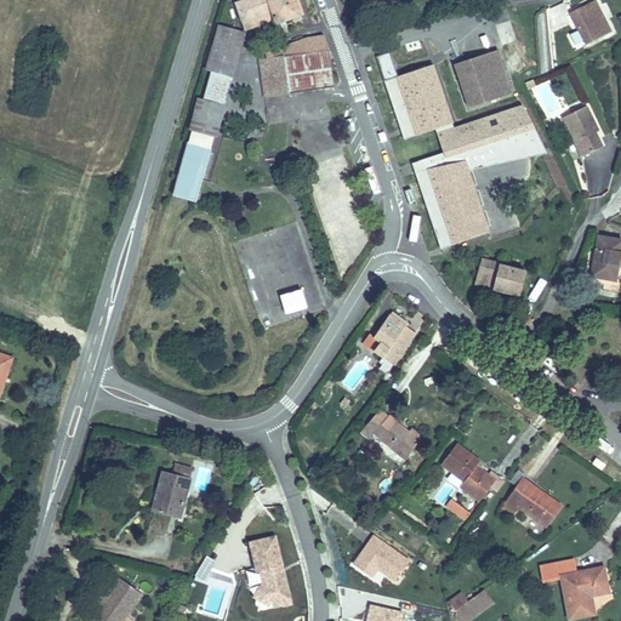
[(241,0),(235,3),(244,28),(274,20),(275,24),(305,15),(298,0),(241,0)]
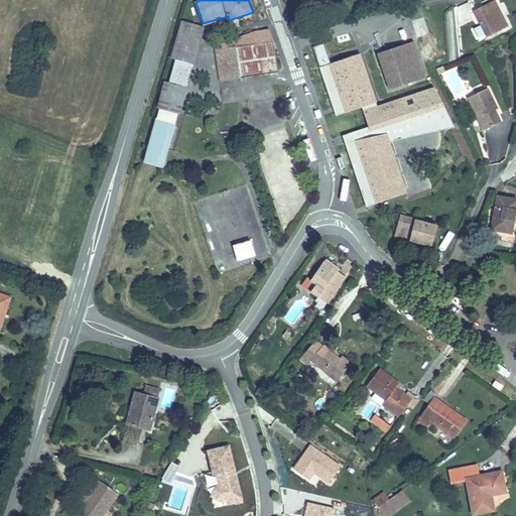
[(473,27),(479,41),(512,26),(500,0),(494,0),(471,10),(478,25),(473,27)]
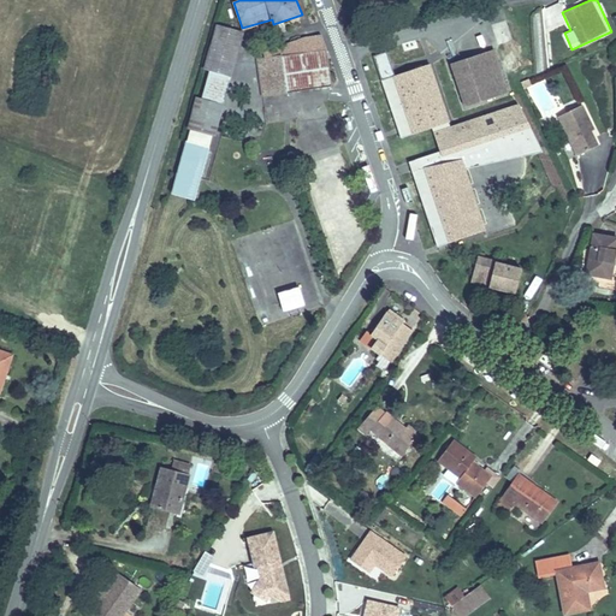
[(211,64),(202,98),(199,96),(190,126),(213,132),(221,102),(234,60),(241,35),(215,27),(205,64),(211,64)]
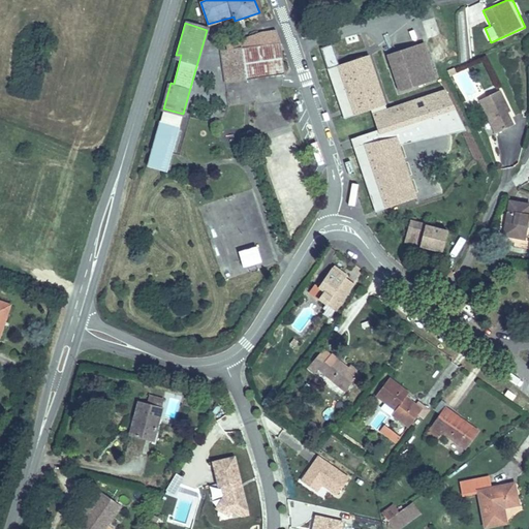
[(221,44),(222,52),(279,44),(274,29),(261,31),(221,44)]
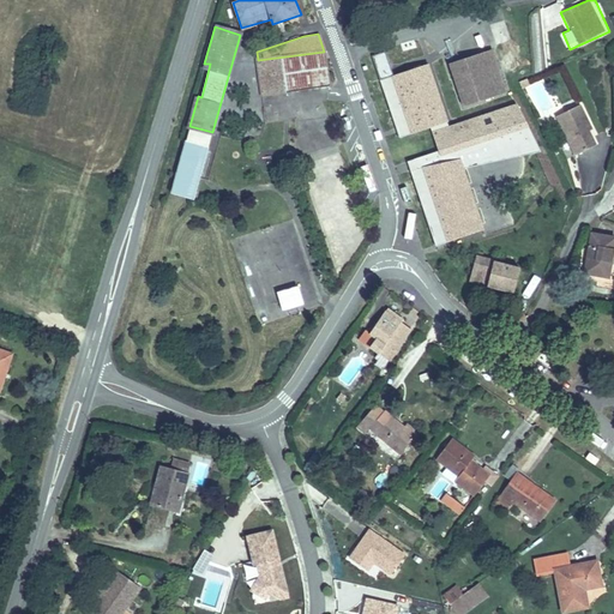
[(493,82),(480,38),(437,52),(450,95),(493,82)]
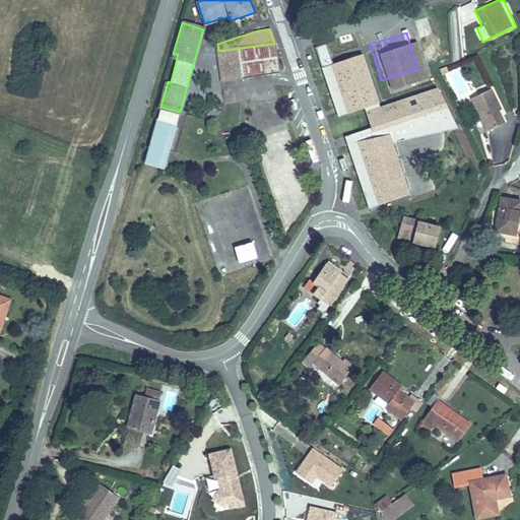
[(274,44),(218,51),(222,73),(241,70),(242,78),(277,74),(274,44)]
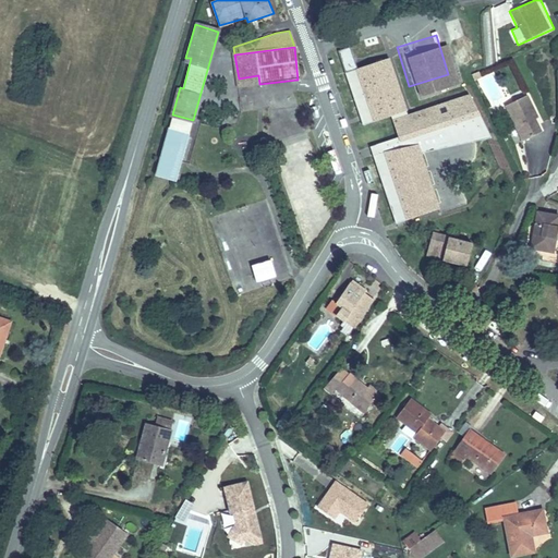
[(239,79),(240,86),(259,84),(258,75),(239,79)]
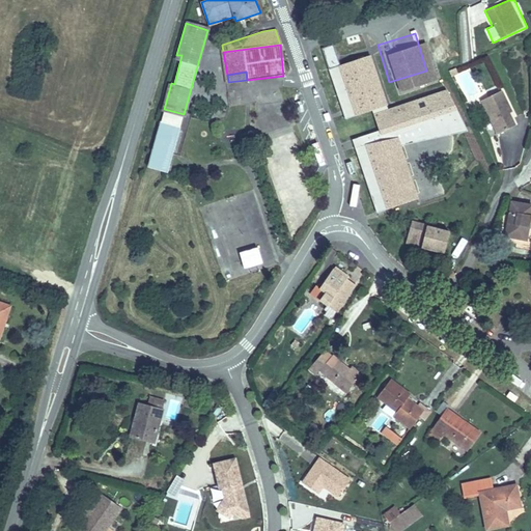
[(480,113),(490,133),(506,124),(501,112),(498,107),(501,106),(493,89),(473,99),(480,113)]
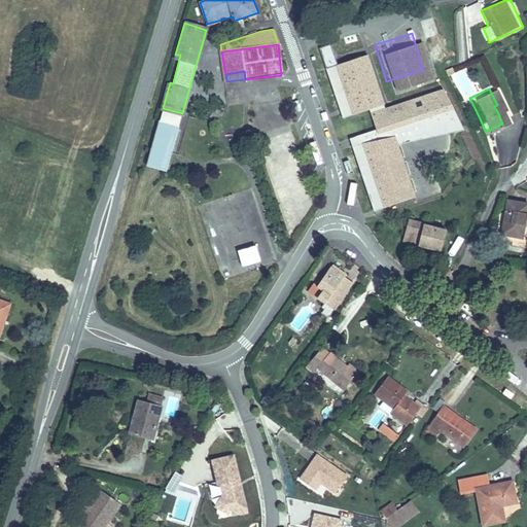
[(348,104),(369,99),(367,92),(336,99),(342,127),(353,124),(352,119),(348,104)]
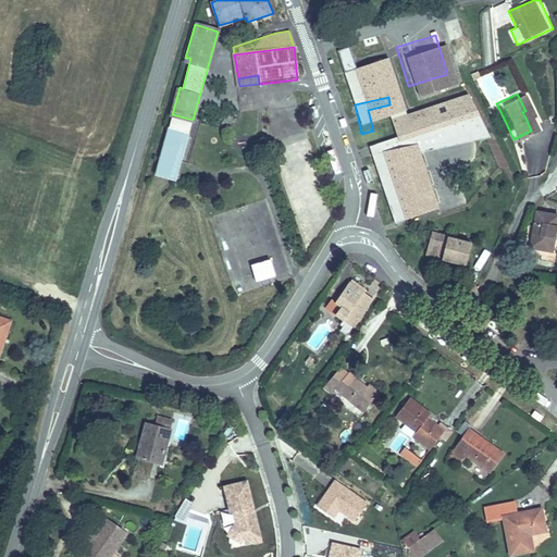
[(394,121),(390,104),(368,110),(372,126),(394,121)]
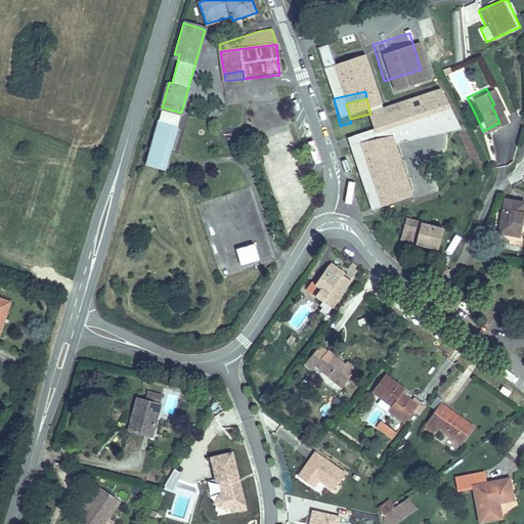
[(165,169),(177,124),(159,119),(145,163),(165,169)]
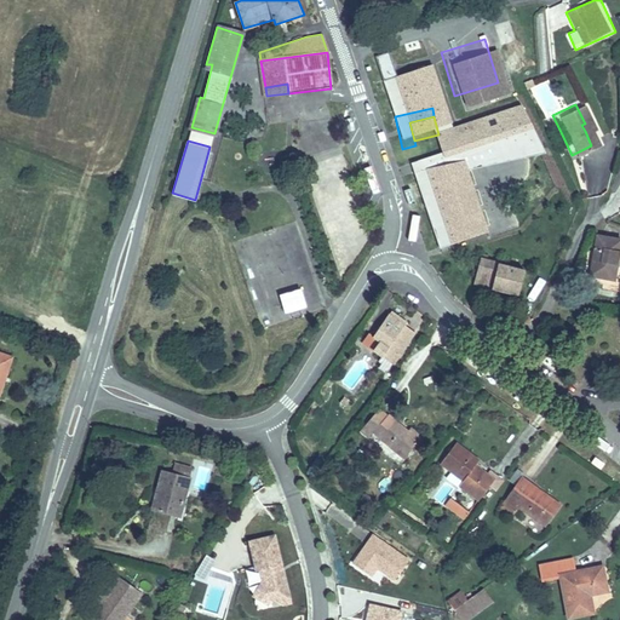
[(446,217),(431,167),(409,172),(424,223),(446,217)]
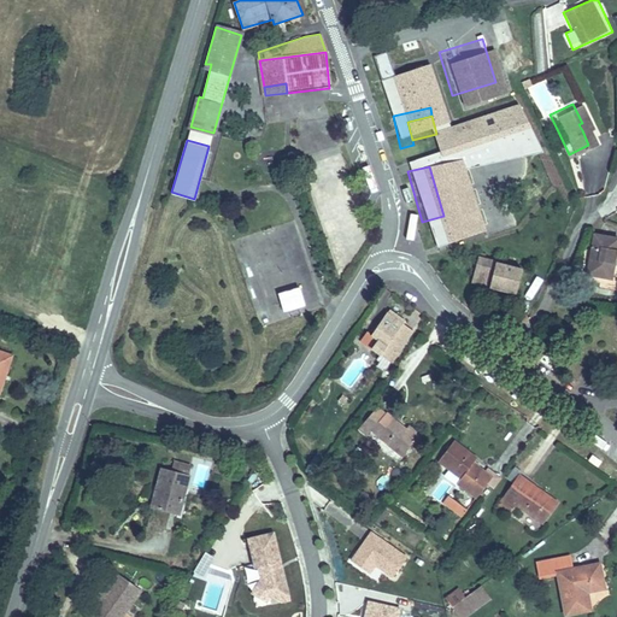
[(579,277),(593,280),(595,270),(603,271),(609,239),(585,235),(579,277)]
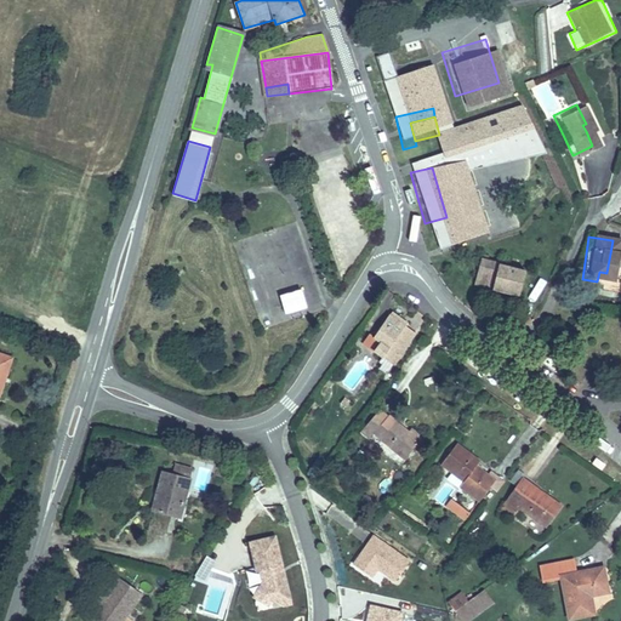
[(599,272),(597,281),(615,284),(620,248),(620,241),(613,240),(607,273),(599,272)]
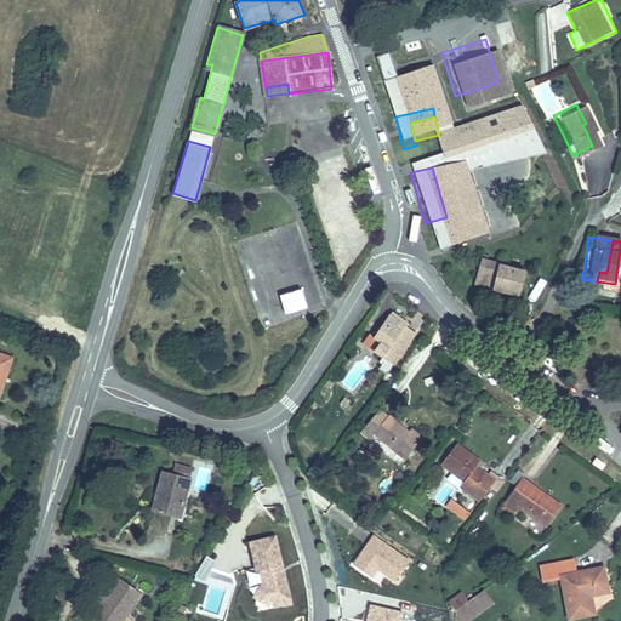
[(478,256),(472,286),(514,295),(520,266),(478,256)]
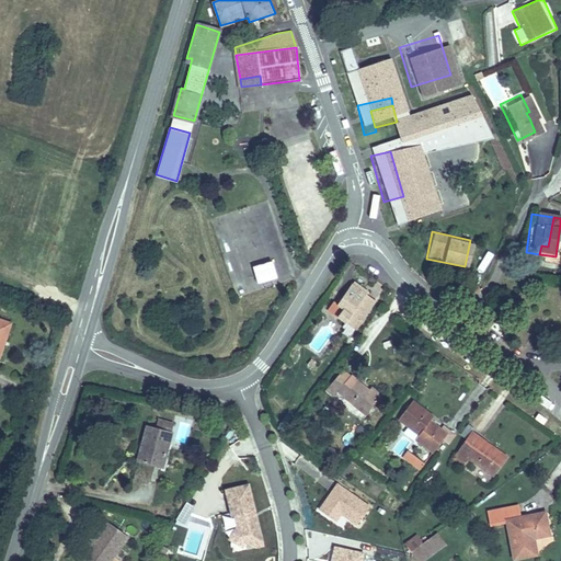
[(370,301),(361,294),(348,284),(332,305),(339,310),(335,315),(350,327),(370,301)]
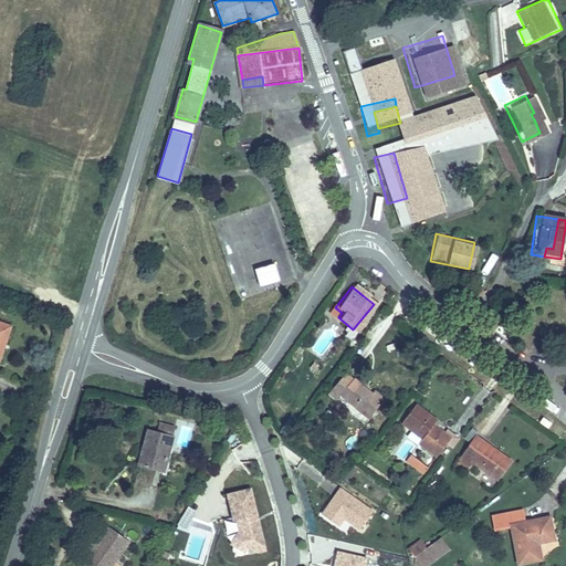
[(341,396),(365,421),(377,410),(368,401),(365,398),(370,394),(356,378),(350,383),(345,376),(326,394),(334,401),(341,396)]
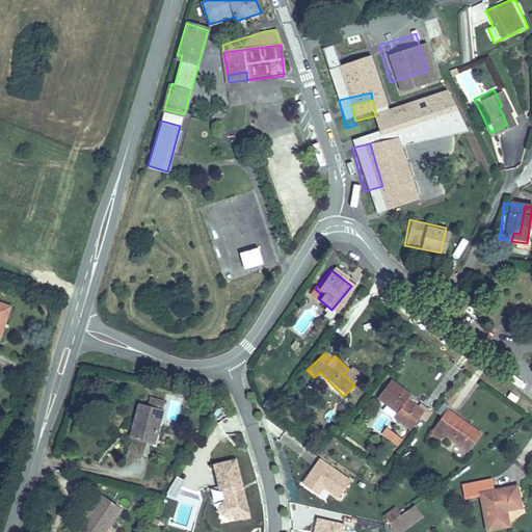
[(346,377),(354,386),(361,379),(353,372),(346,377)]
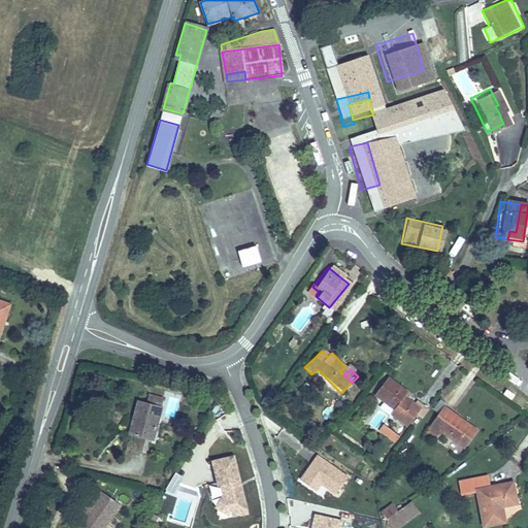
[(393,416),(408,426),(420,411),(405,401),(407,397),(386,382),(374,397),(396,413),(393,416)]
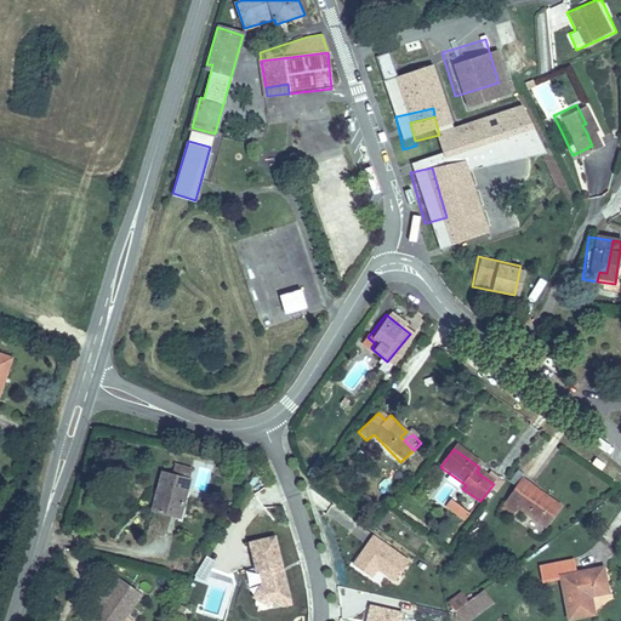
[(166,476),(158,514),(186,520),(194,482),(166,476)]
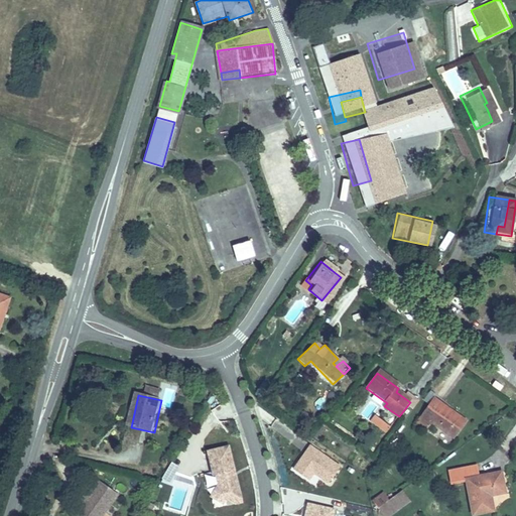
[(465,422),(431,401),(418,420),(427,426),(431,420),(456,436),(465,422)]
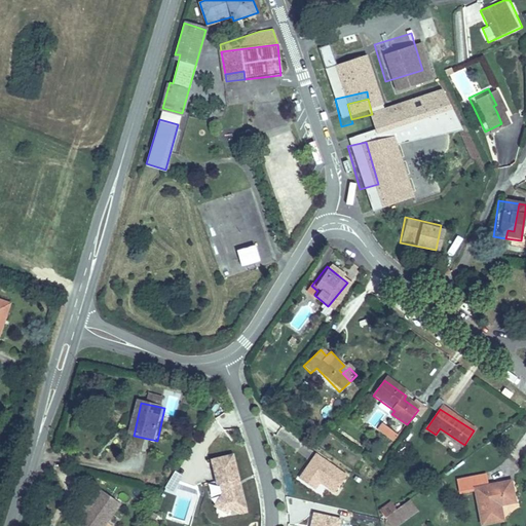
[(379,428),(388,436),(392,429),(382,423),(379,428)]
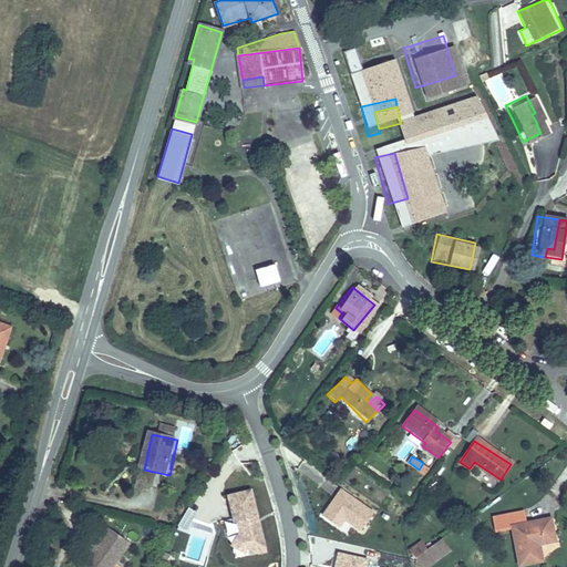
[(423,463),(419,470),(426,474),(430,468),(423,463)]
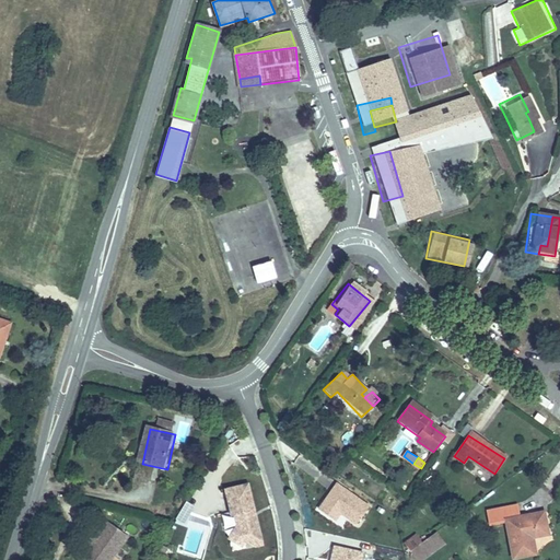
[(348,522),(354,526),(370,504),(335,480),(315,510),(342,528),(348,522)]
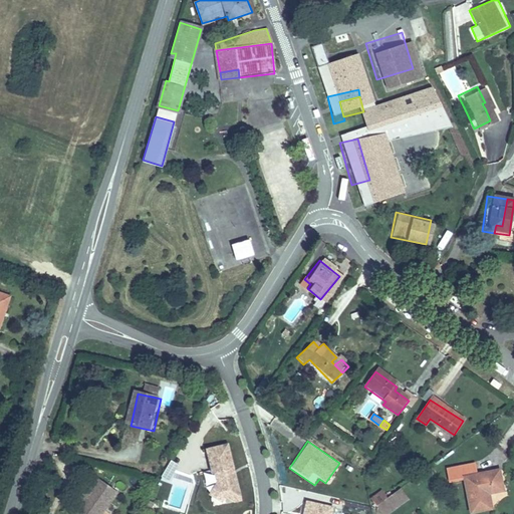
[(239,474),(233,448),(212,452),(217,476),(219,476),(222,486),(215,498),(226,505),(230,499),(232,496),(234,497),(244,495),(240,482),(238,480),(237,475),(239,474)]
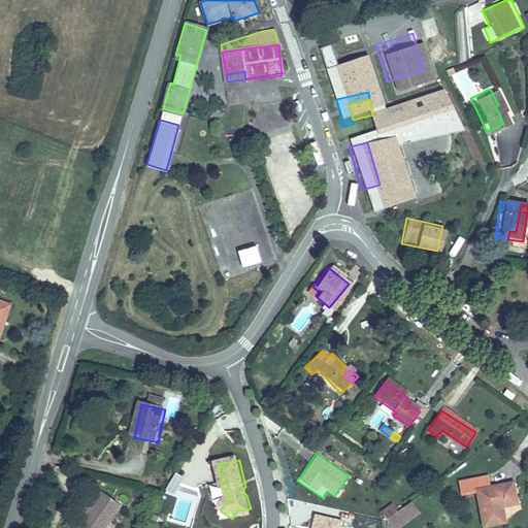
[(486,527),(503,527),(501,514),(508,512),(519,509),(516,489),(490,494),(488,483),(465,488),(467,501),(481,498),(486,527)]
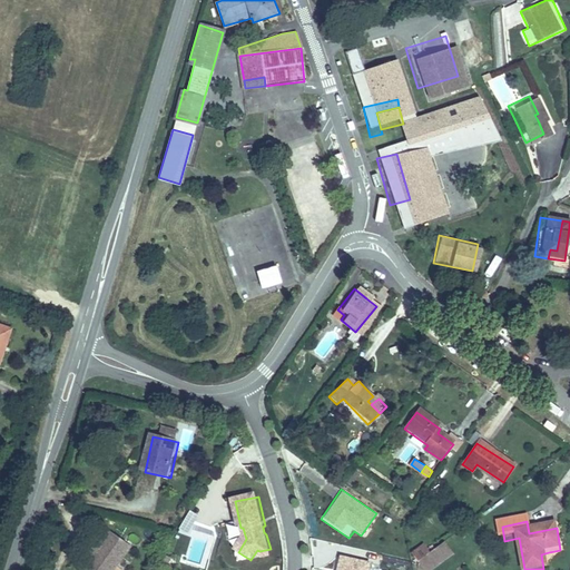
[(117,569),(131,554),(111,538),(99,554),(95,550),(88,558),(92,562),(86,569),(117,569)]
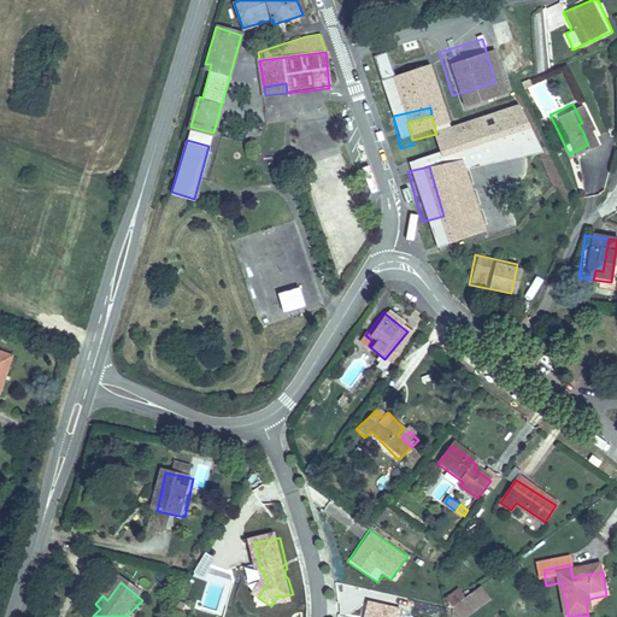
[(457,616),(465,616),(491,599),(480,585),(463,597),(457,588),(444,598),(457,616)]
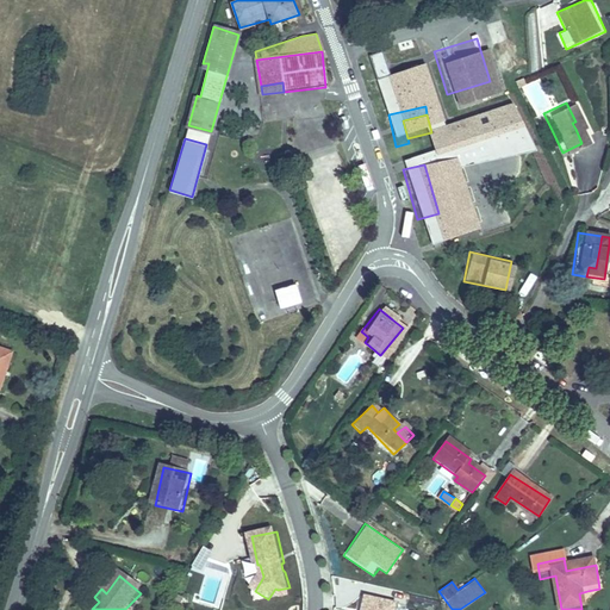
[(291,597),(290,587),(278,590),(275,589),(273,592),(282,599),(291,597)]
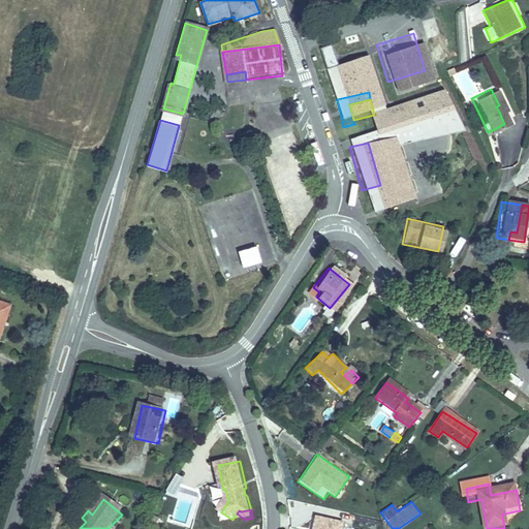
[(508,528),(512,528),(509,512),(502,515),(504,528),(508,528)]
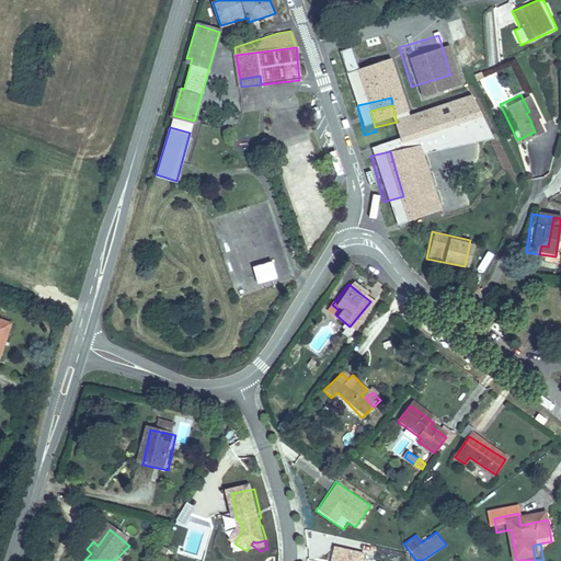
[(478,558),(476,546),(465,548),(467,560),(478,558)]
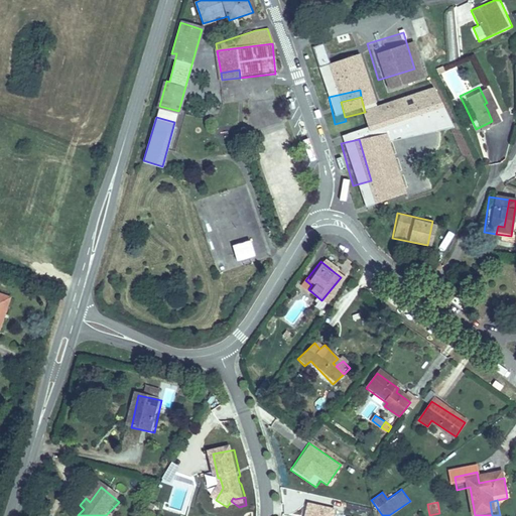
[(304,503),(302,515),(332,515),(333,506),(304,503)]
